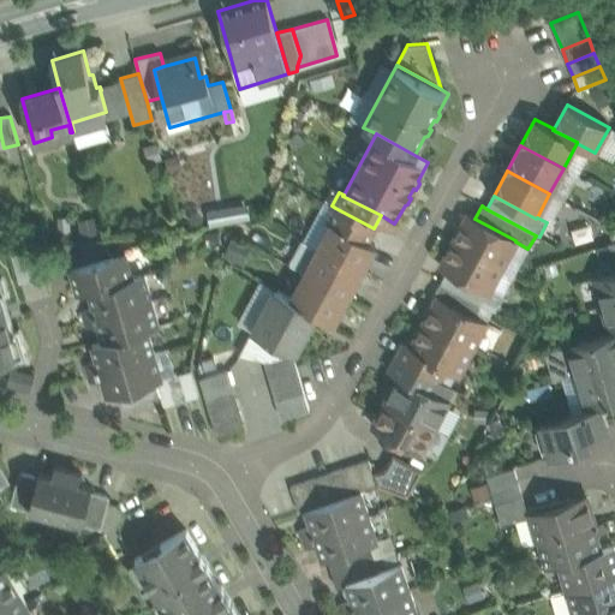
[(374,228),(335,208),(328,221),(332,224),(333,222),(366,240),(374,228)]
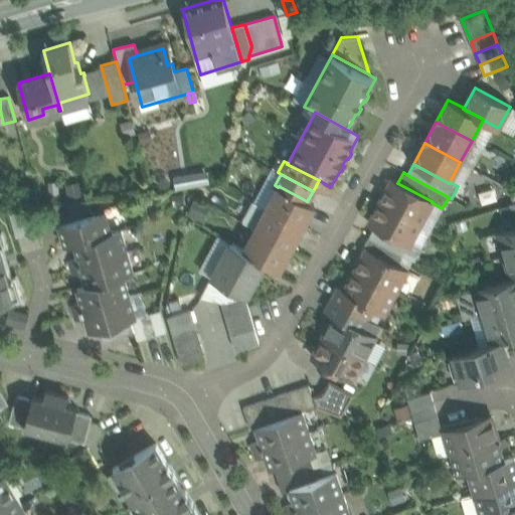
[(397,183),(391,180),(380,201),(420,222),(432,202),(432,201),(397,183)]
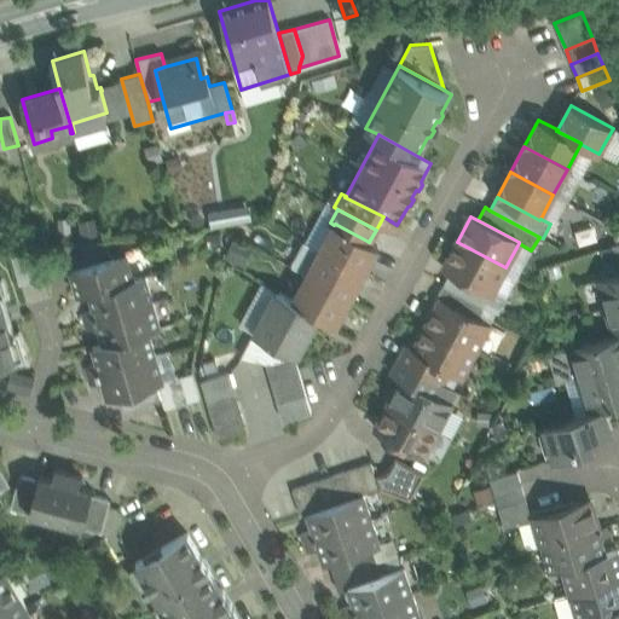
[(369,242),(335,224),(334,225),(320,249),(363,272),(377,247),(369,242)]
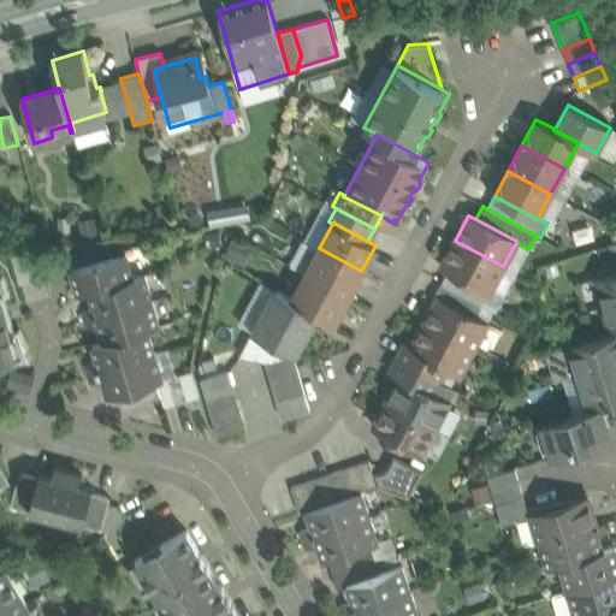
[(105,241),(63,246),(70,268),(110,258),(105,241)]
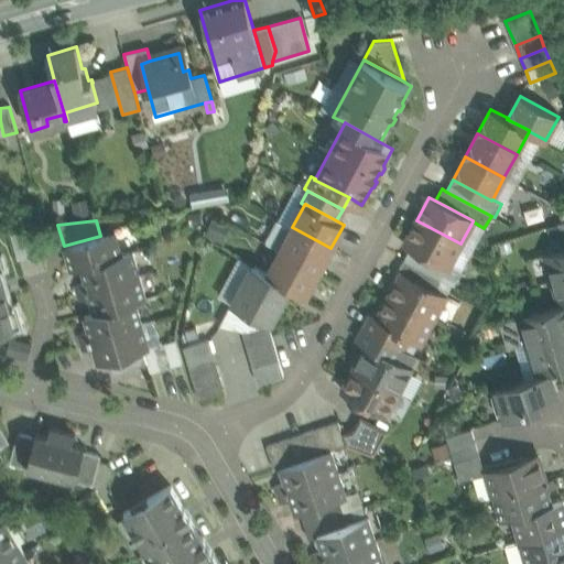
[(461,243),(416,220),(403,243),(410,247),(448,268),(448,267),(461,243)]
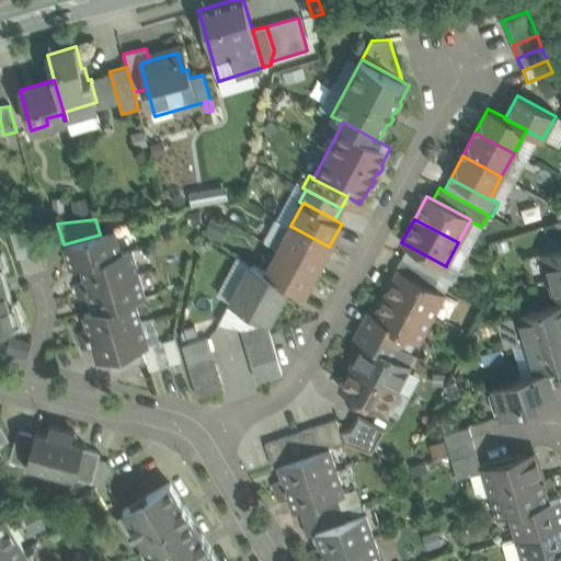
[(329,247),(290,226),(278,249),(317,270),(329,247)]
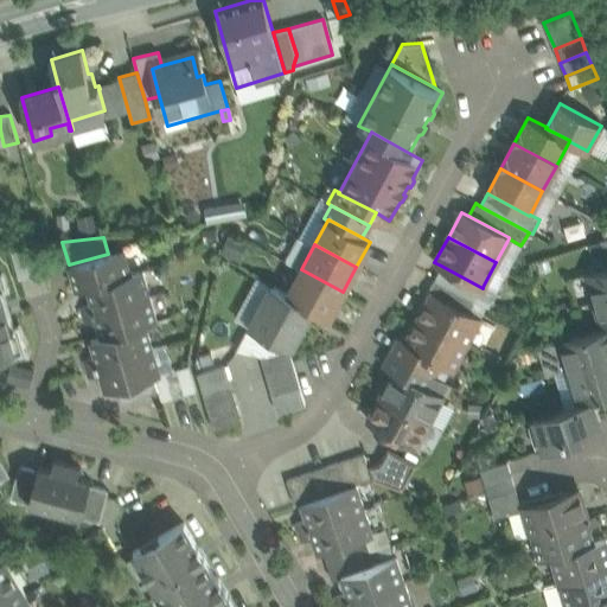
[(108,254),(69,264),(76,291),(88,287),(131,274),(123,249),(108,254)]
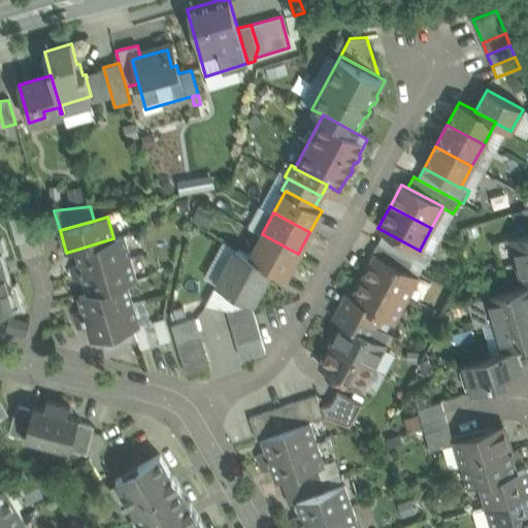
[(420,251),(384,231),(378,242),(415,262),(425,267),(431,255),(420,250),(420,251)]
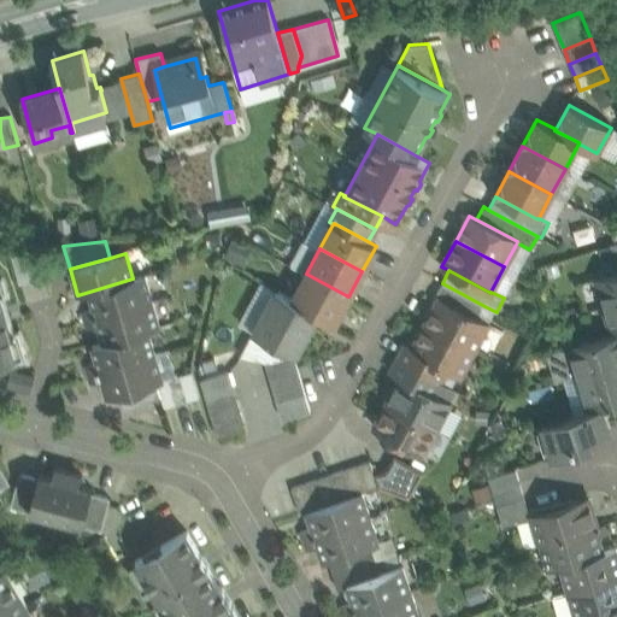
[(616,271),(597,278),(605,306),(616,301),(616,271)]
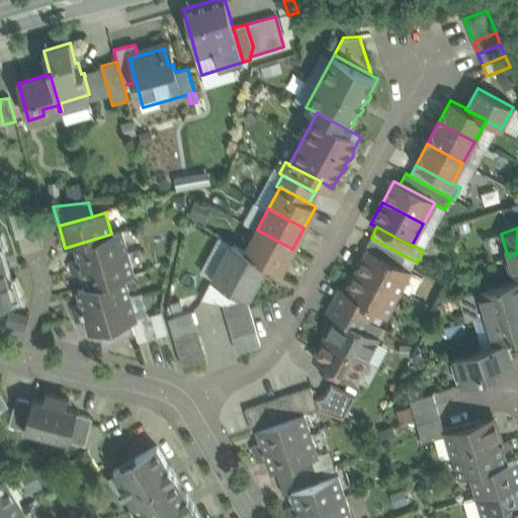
[(0,303),(14,298),(14,297),(19,295),(14,280),(9,281),(0,249),(0,243),(4,243),(0,230),(0,303)]
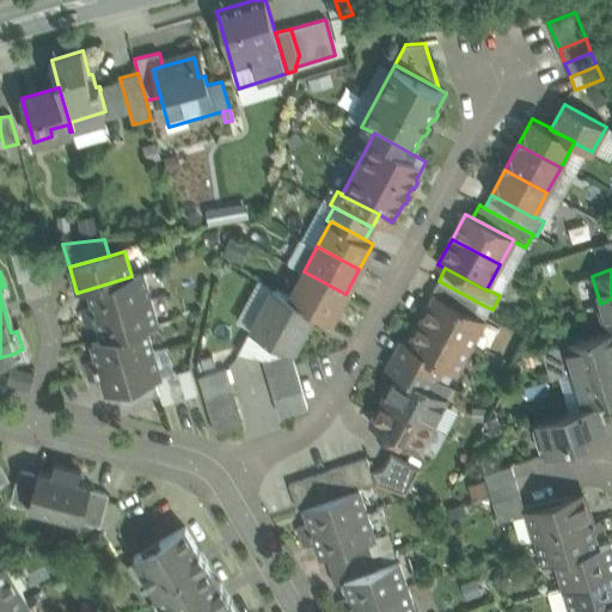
[(346,294),(304,271),(291,297),(291,298),(316,311),(314,311),(331,320),(346,294)]
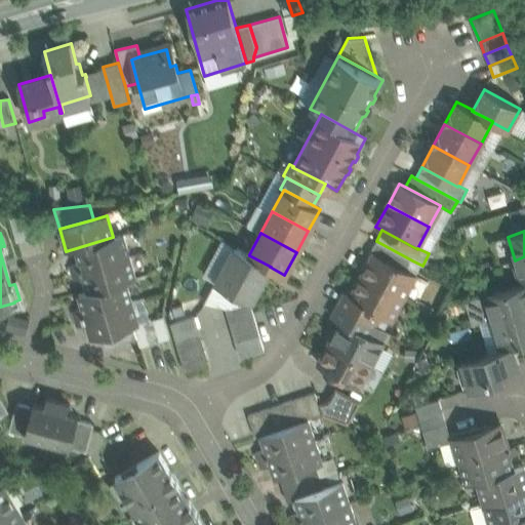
[(113,237),(76,248),(80,263),(82,270),(129,255),(123,234),(113,237)]
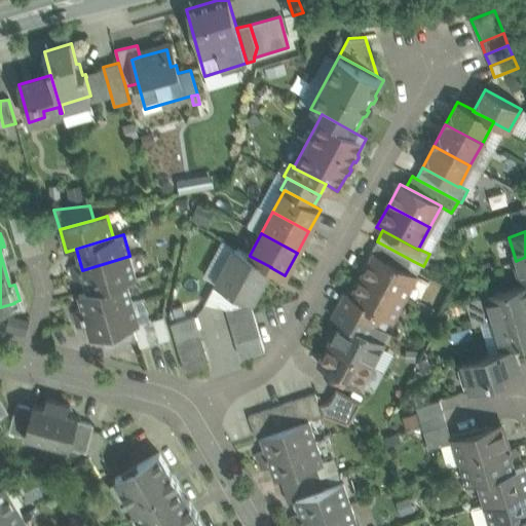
[(413,261),(377,241),(370,253),(373,255),(374,254),(407,271),(413,261)]
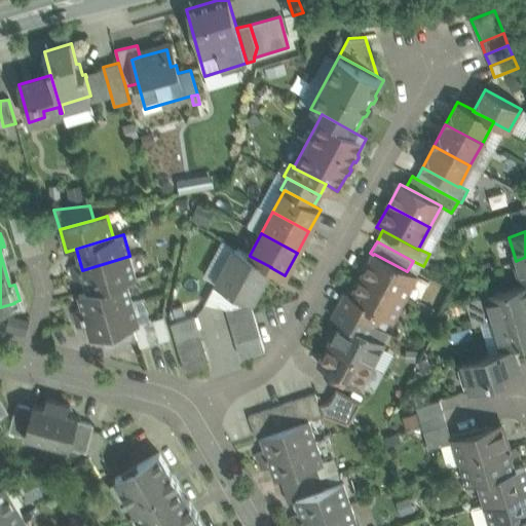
[(250,255),(234,248),(216,283),(250,301),(252,302),(270,267),(271,267),(250,256),(250,255)]
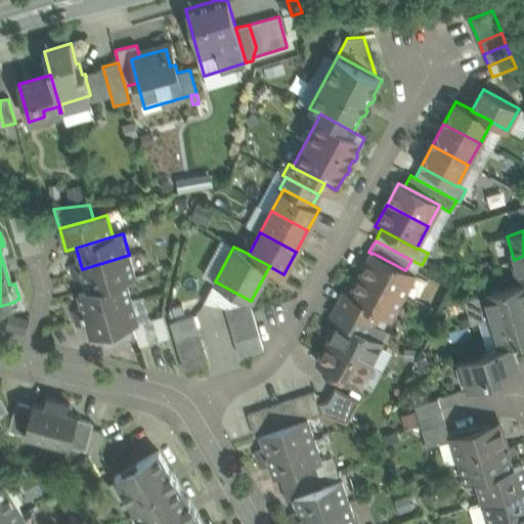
[(405,270),(373,253),(372,254),(361,274),(402,297),(415,275),(405,270)]
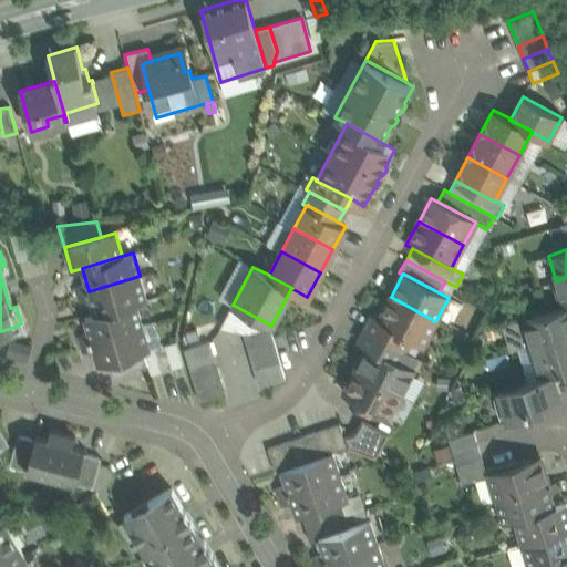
[(140,276),(89,291),(91,299),(95,315),(135,302),(146,300),(140,276)]
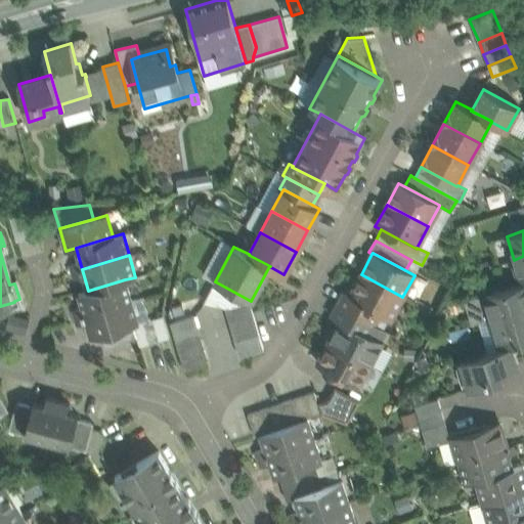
[(523,256),(514,260),(520,284),(523,281),(523,256)]
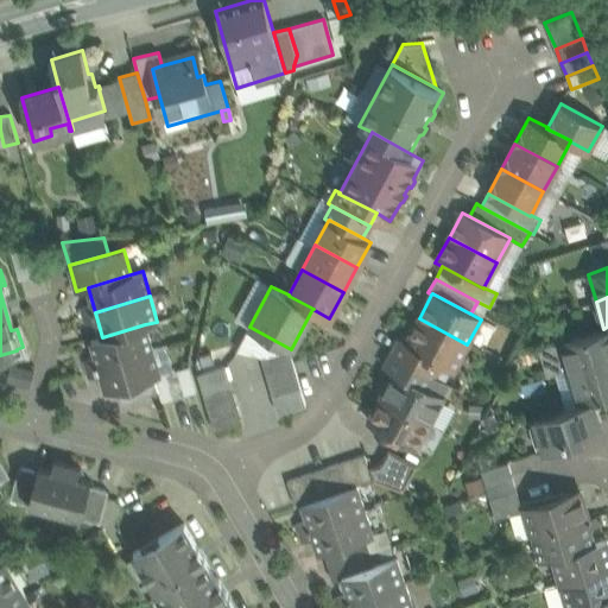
[(93,304),(81,308),(83,316),(95,312),(93,304)]
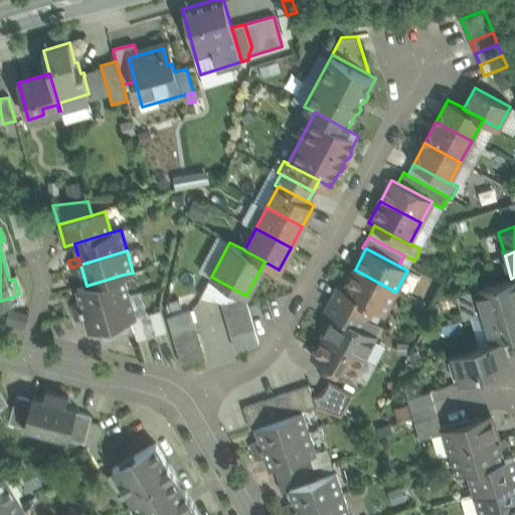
[(80,265),(70,268),(72,274),(82,272),(80,265)]
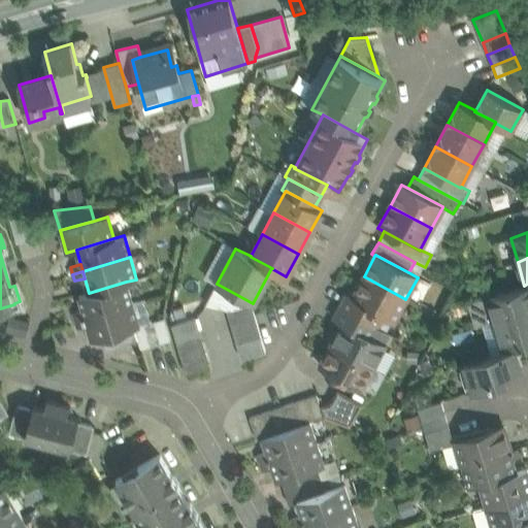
[(405,299),(364,276),(353,297),(352,298),(383,315),(394,321),(405,299)]
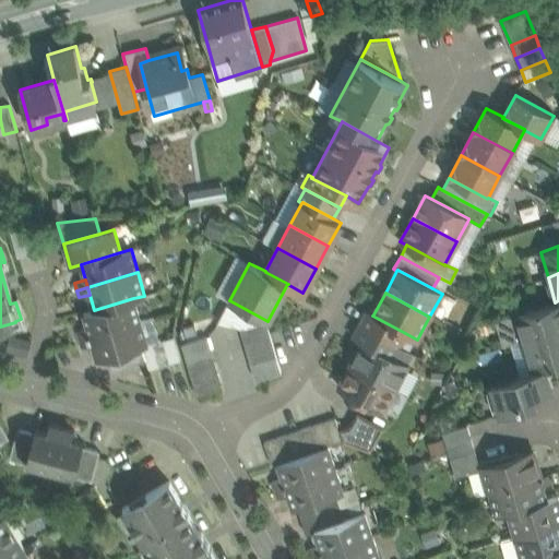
[(133,298),(94,310),(83,312),(87,329),(90,336),(140,321),(133,298)]
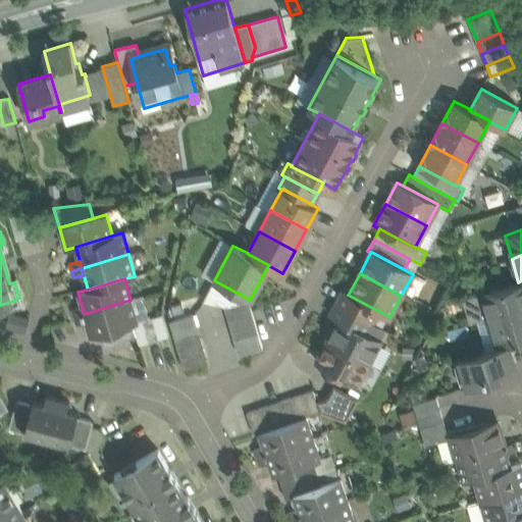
[(248,299),(214,280),(204,301),(224,305),(248,299)]
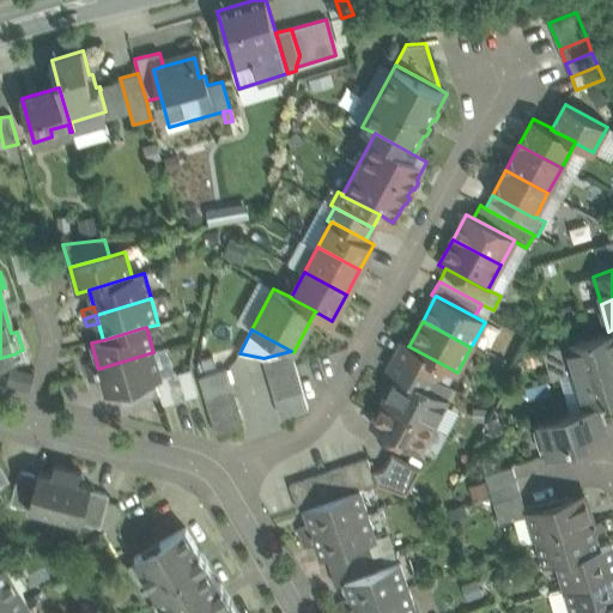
[(575,376),(612,364),(612,329),(608,332),(565,345),(575,376)]
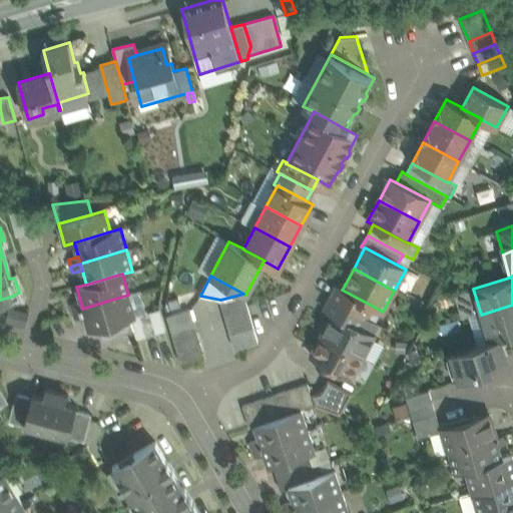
[(372,306),(342,290),(343,289),(337,286),(331,298),(366,317),(372,306)]
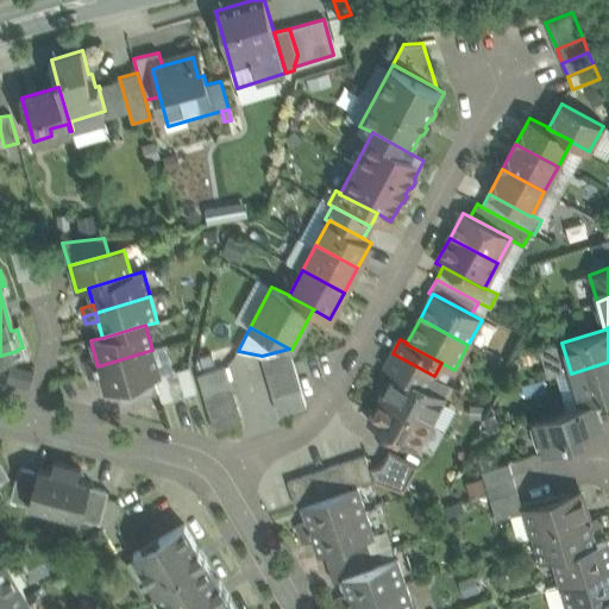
[(289,349),(262,356),(274,397),(301,390),(289,349)]
